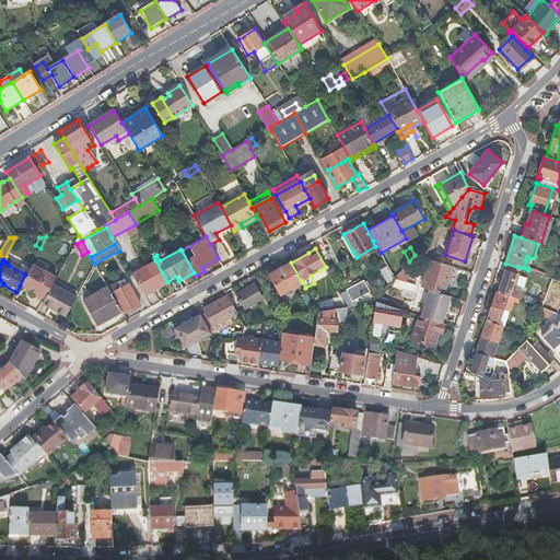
[(432,259),(422,288),(429,290),(439,293),(448,265),(432,259)]
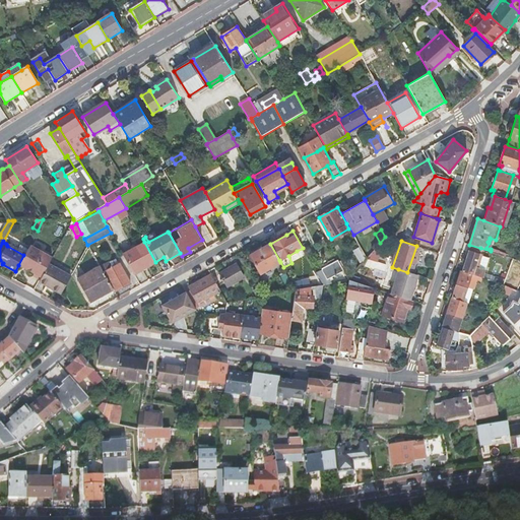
[(144,242),(122,254),(134,274),(155,262),(144,242)]
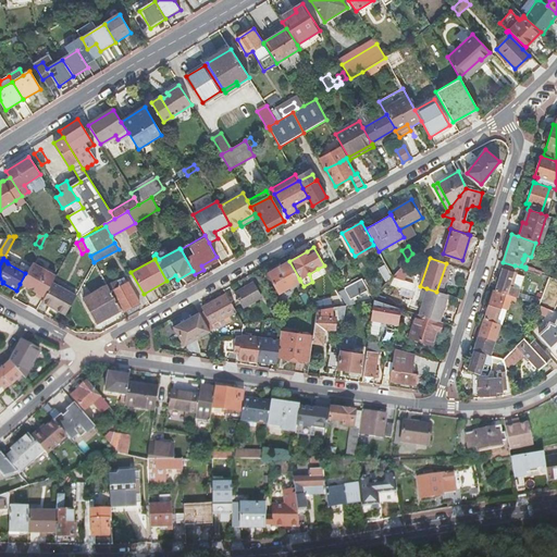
[(279,293),(300,281),(299,279),(289,261),(268,273),(279,293)]
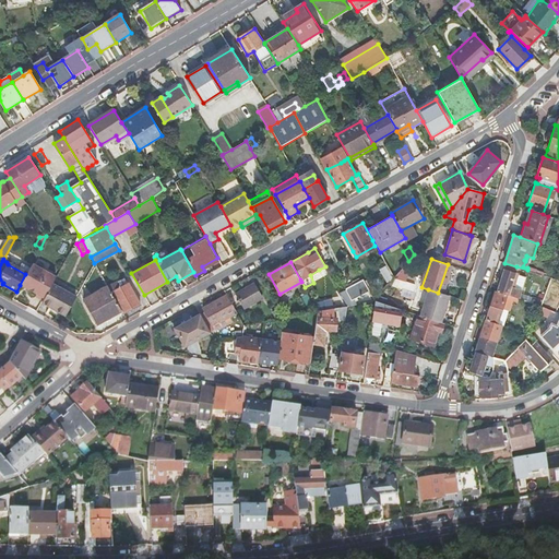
[(35,296),(43,300),(51,284),(52,282),(56,277),(32,263),(25,274),(20,285),(36,294),(35,296)]
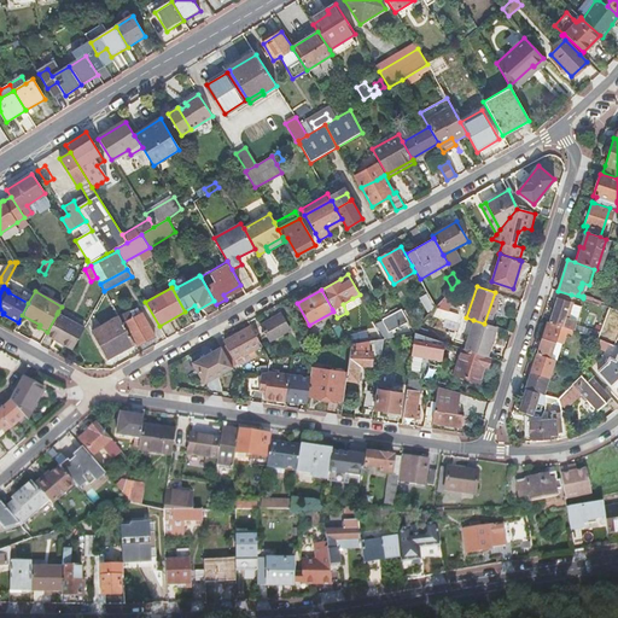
[(549,322),(559,326),(564,327),(566,320),(563,319),(571,295),(558,291),(554,298),(557,299),(549,322)]
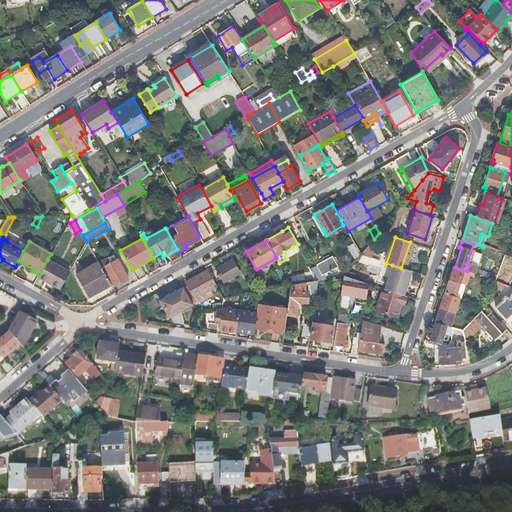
[(358,249),(355,243),(349,246),(353,252),(358,249)]
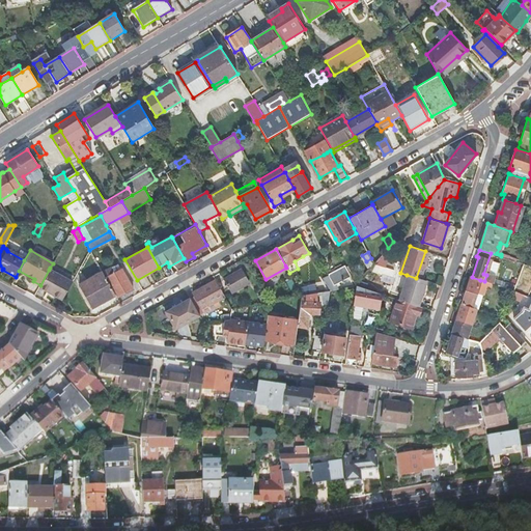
[(374,263),(374,264),(379,267),(388,270),(389,267),(390,263),(378,260),(374,263)]
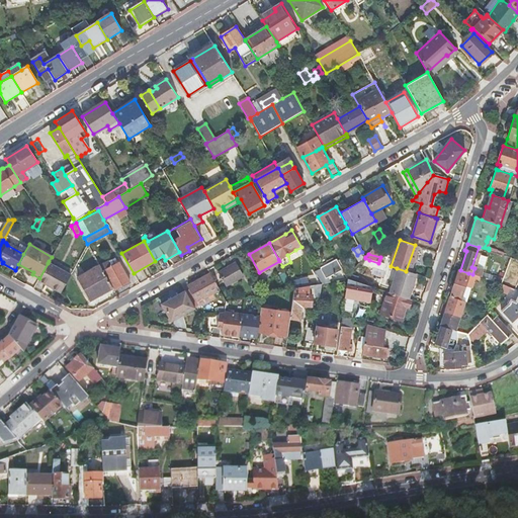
[(517,276),(517,262),(515,261),(509,273),(517,277),(517,276)]
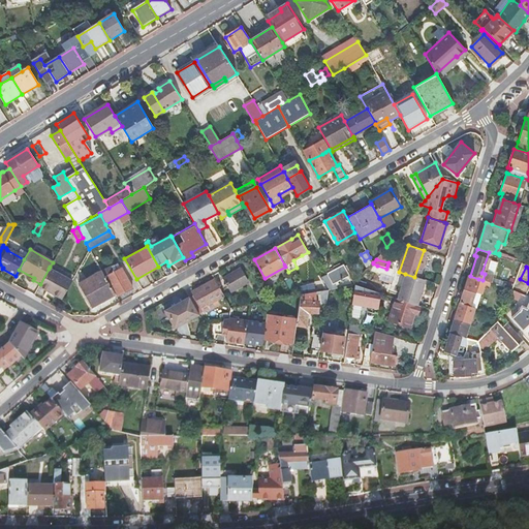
[(71,281),(49,269),(40,284),(39,286),(62,299),(71,281)]
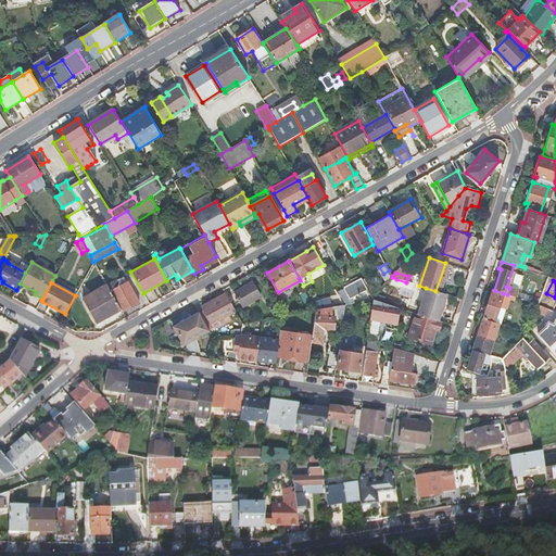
[(116,302),(121,310),(122,312),(139,303),(128,282),(118,287),(117,283),(114,286),(116,288),(112,291),(117,301),(116,302)]
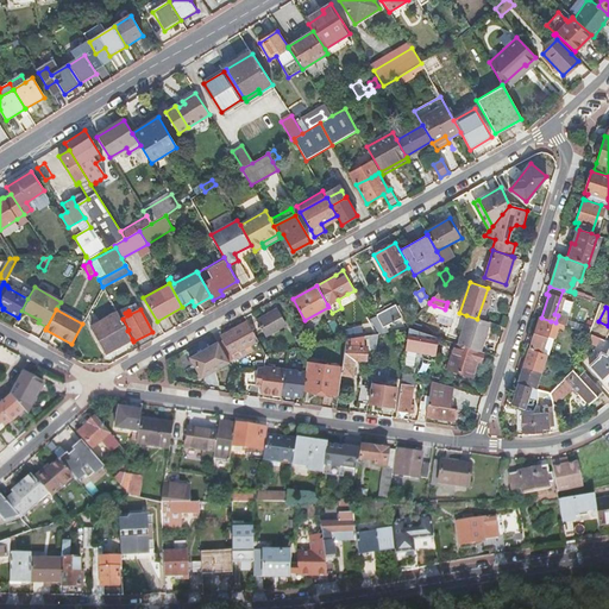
[(276,309),(259,318),(269,334),(286,326),(276,309)]
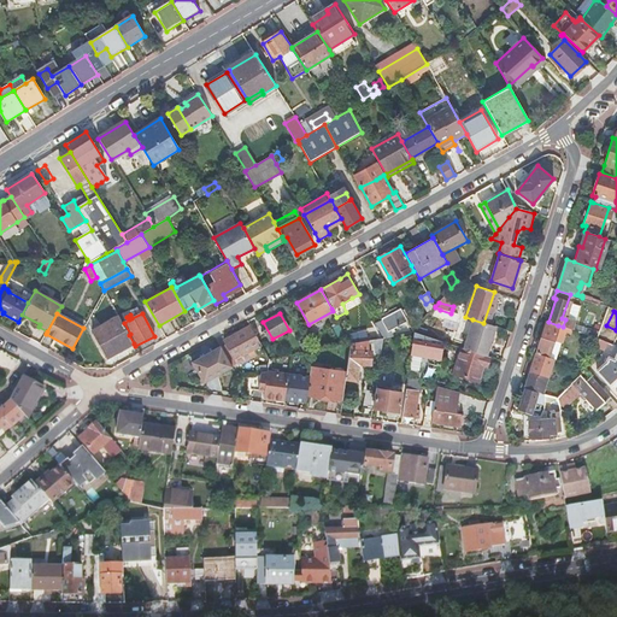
[(129,335),(118,316),(92,330),(107,358),(134,344),(129,335)]
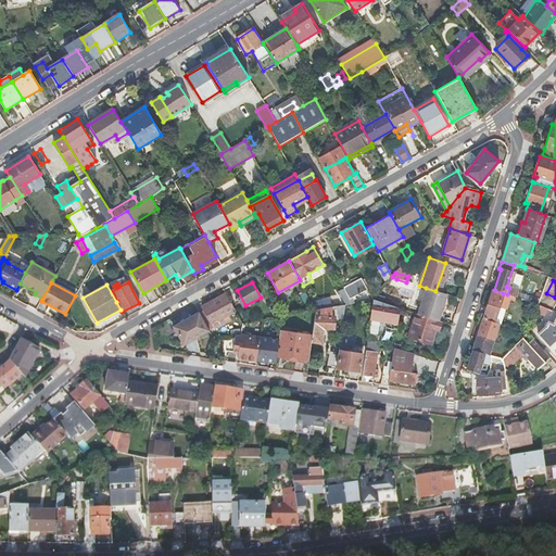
[(338,291),(345,304),(352,303),(344,288),(338,291)]
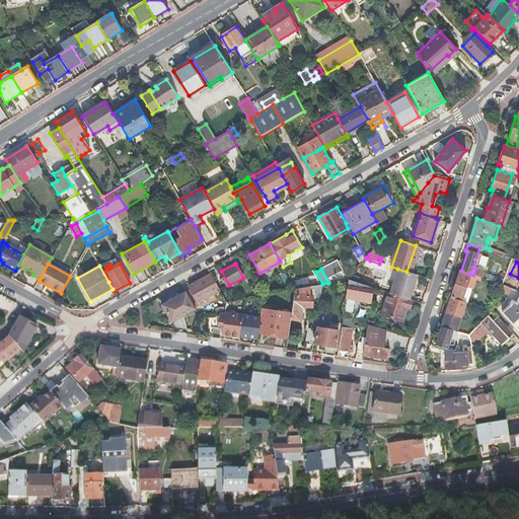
[(406,272),(397,269),(389,293),(409,299),(417,275),(406,272)]
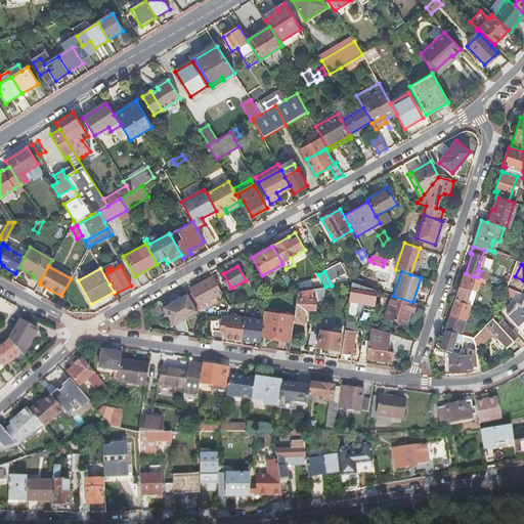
[(464,273),(455,300),(465,303),(474,276),(466,273),(464,273)]
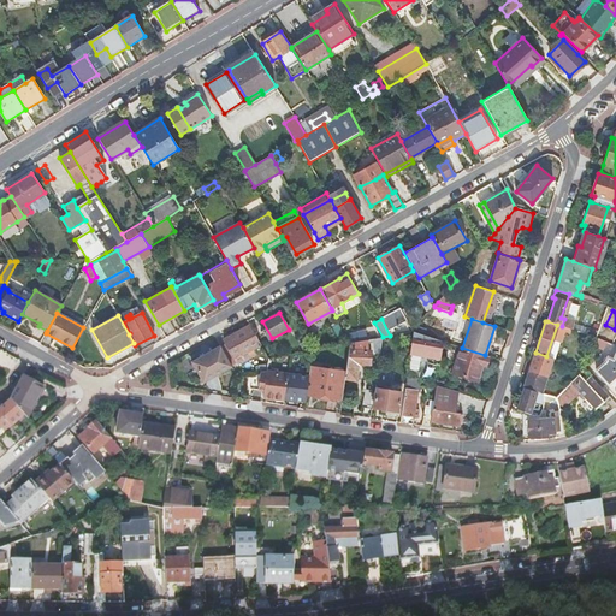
[(224,341),(237,363),(253,355),(250,350),(261,344),(250,326),(224,341)]
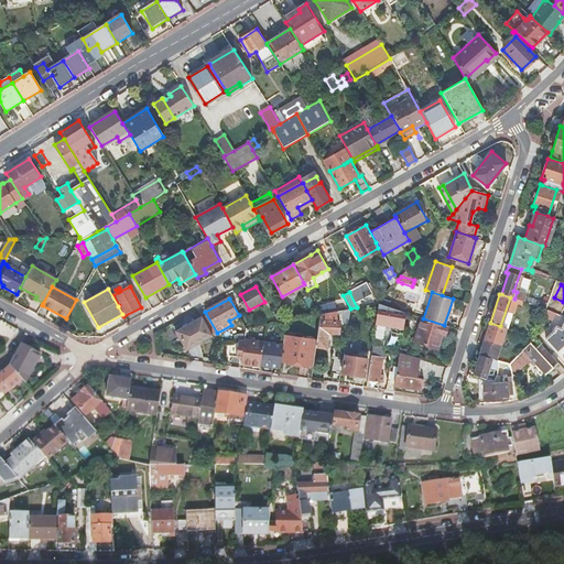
[(389,307),(378,304),(376,324),(403,328),(405,312),(399,311),(398,316),(390,315),(390,312),(387,312),(389,307)]
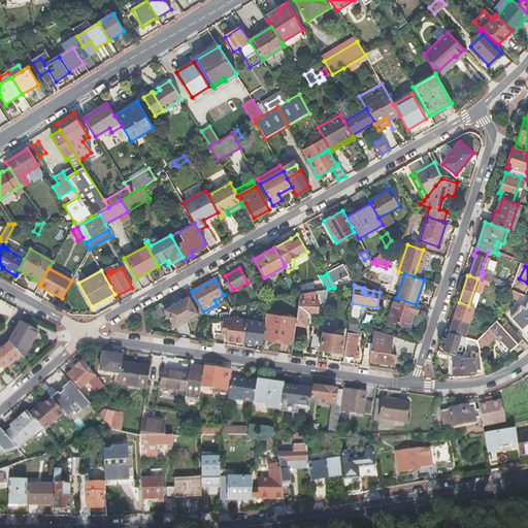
[(314,292),(300,294),(296,319),(295,324),(305,325),(306,311),(317,311),(318,301),(314,301),(314,292)]
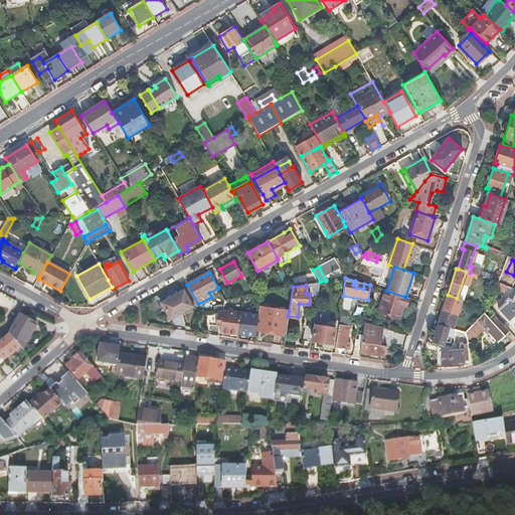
[(250,292),(251,295),(262,294),(258,286),(250,289),(252,291),(250,292)]
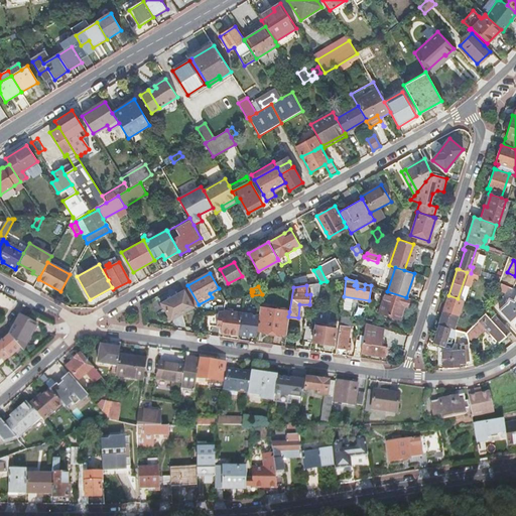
[(195,307),(184,289),(160,302),(170,320),(195,307)]
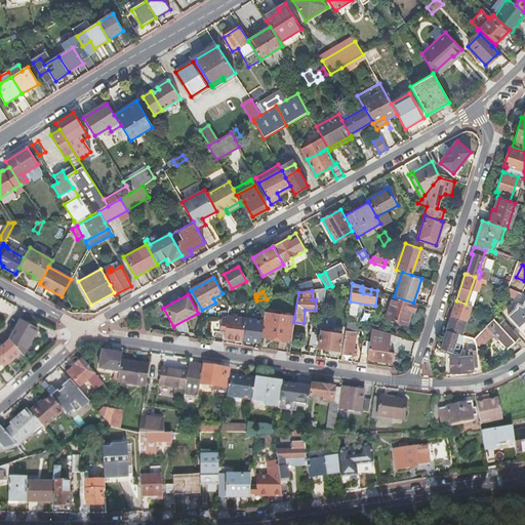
[(394,296),(393,296),(387,317),(407,325),(412,312),(413,313),(416,304),(413,303),(394,296)]
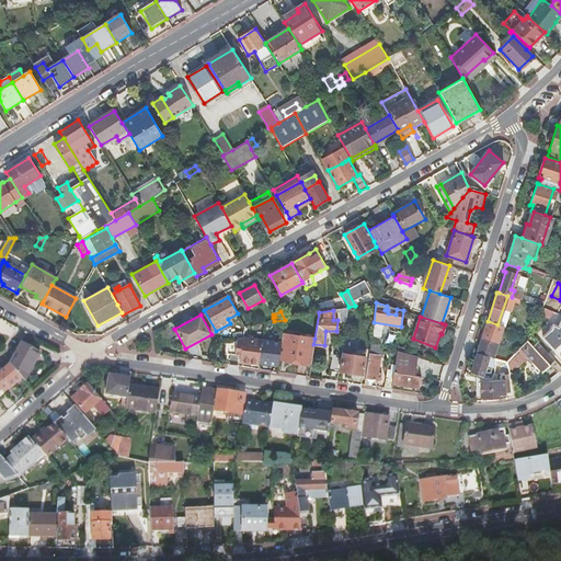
[(477,353),(478,353),(493,357),(503,327),(497,324),(488,321),(477,353)]
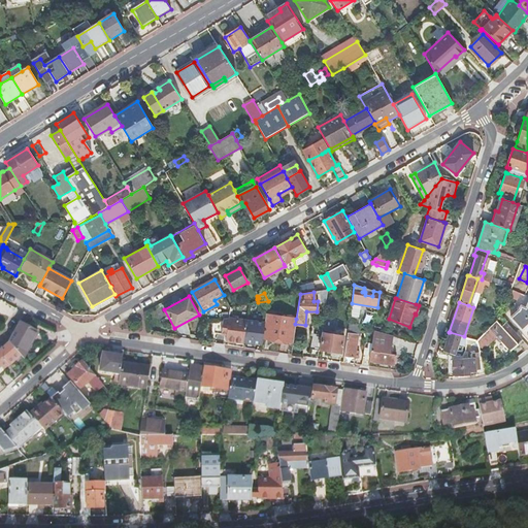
[(527,302),(525,308),(520,306),(519,308),(510,317),(522,328),(519,331),(527,341),(527,302)]
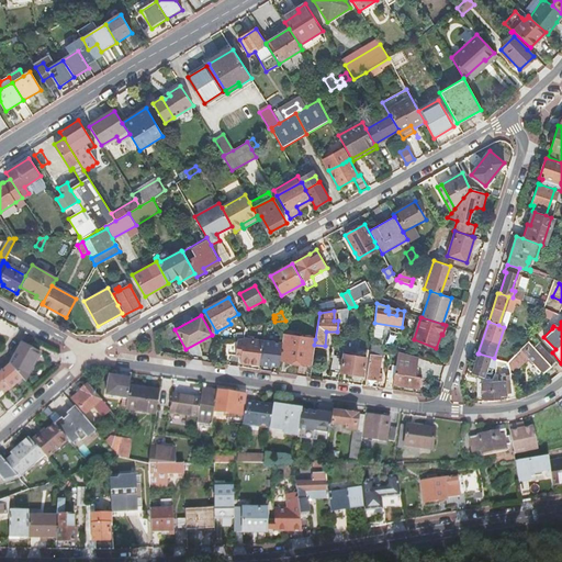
[(382,332),(373,330),(371,344),(380,346),(382,332)]
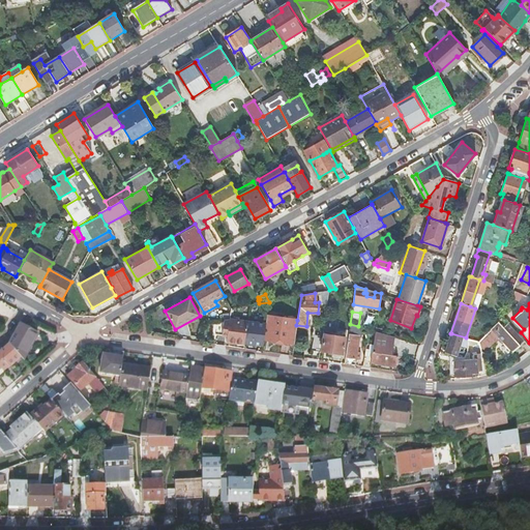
[(267,316),(264,335),(264,340),(294,344),(296,325),(297,320),(267,316)]
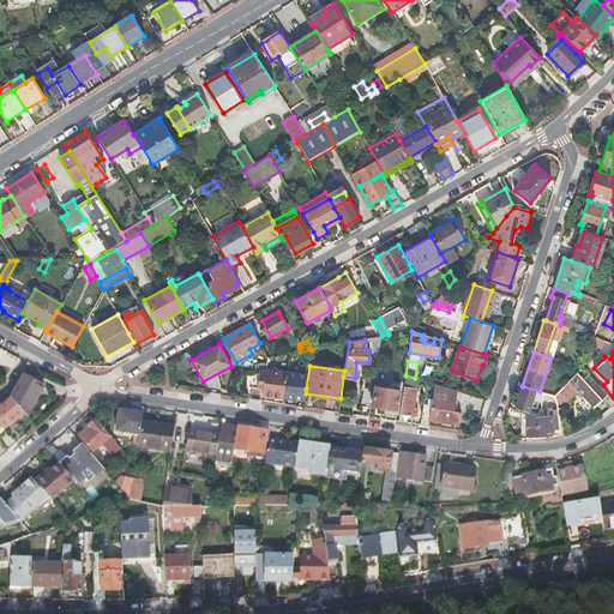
[(259,372),(252,371),(250,387),(263,390),(262,397),(283,401),(283,398),(283,397),(286,385),(287,375),(259,371),(259,372)]
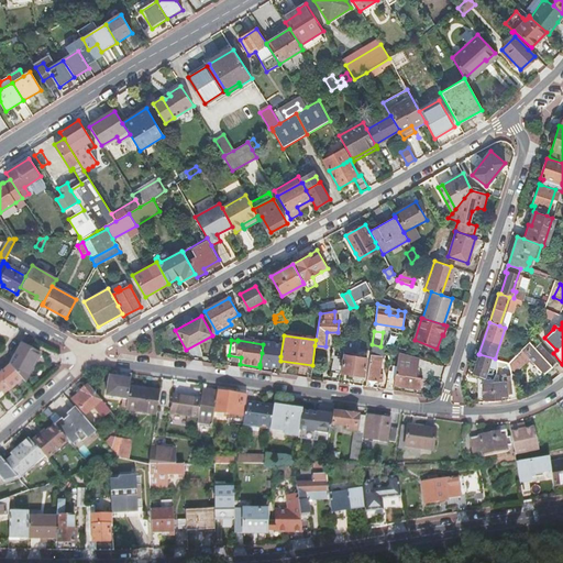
[(542,373),(558,363),(539,343),(533,348),(528,341),(507,363),(511,376),(527,360),(530,360),(542,373)]
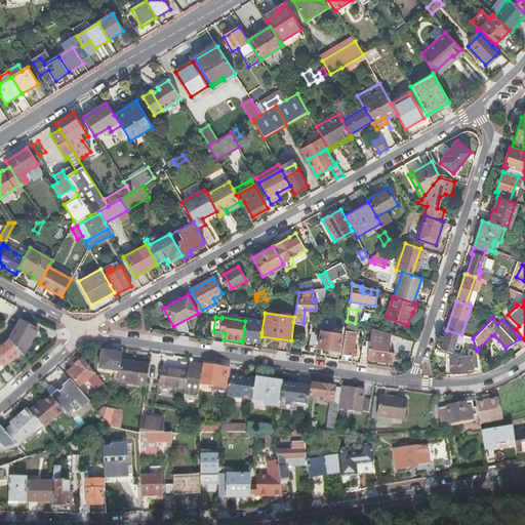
[(19,320),(8,340),(19,353),(23,357),(37,330),(19,320)]
